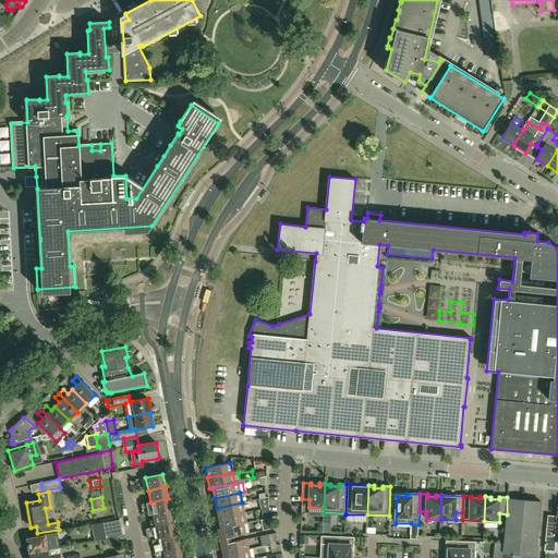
[(168,498),(150,502),(146,504),(149,516),(153,514),(170,511),(168,498)]
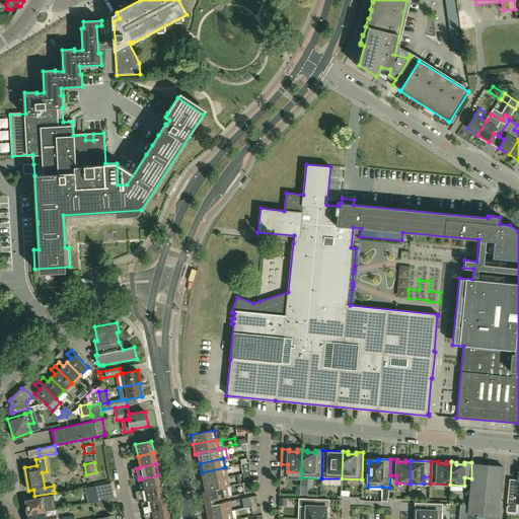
[(468,505),(467,515),(466,518),(497,518),(498,517),(499,517),(503,467),(472,464),(468,505)]
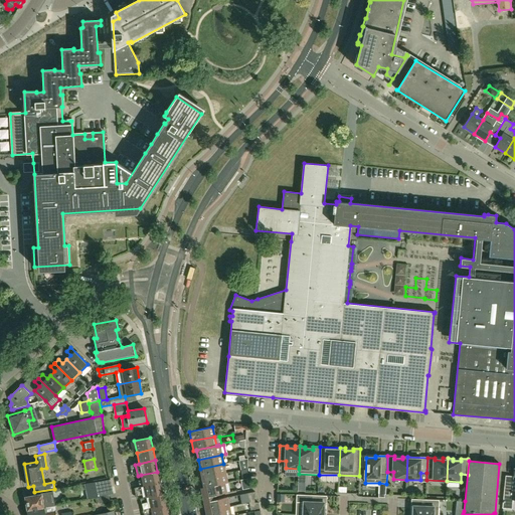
[(224,474),(223,464),(200,469),(202,478),(224,474)]
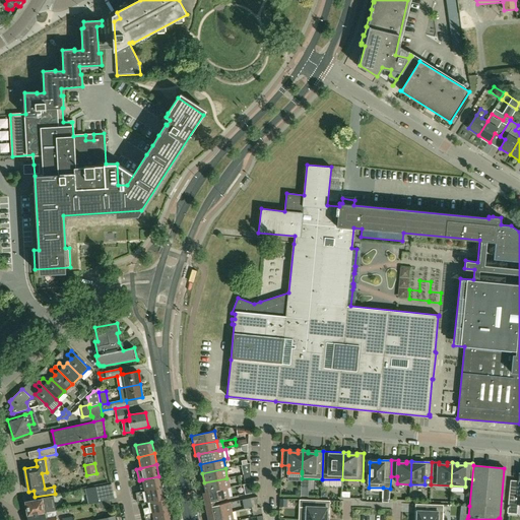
[(519,472),(519,473),(518,485),(510,484),(509,500),(517,501),(517,504),(519,504),(519,472)]
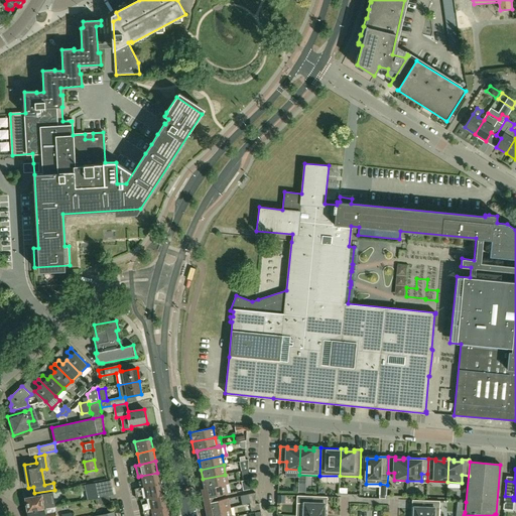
[(144,487),(159,484),(157,473),(141,476),(144,487)]
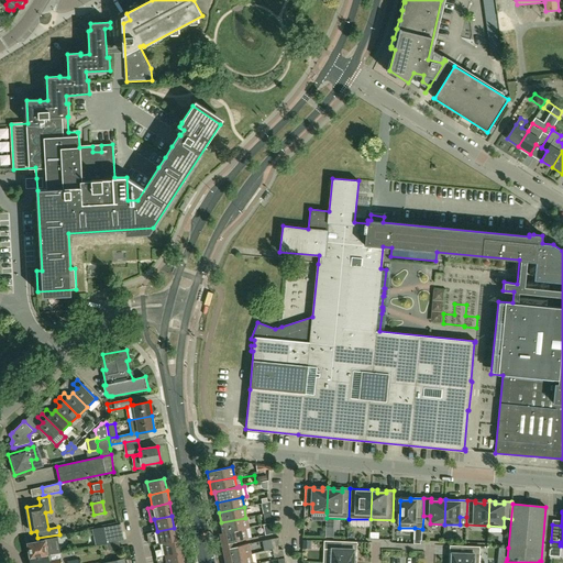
[(223,532),(245,528),(247,528),(245,518),(221,522),(223,532)]
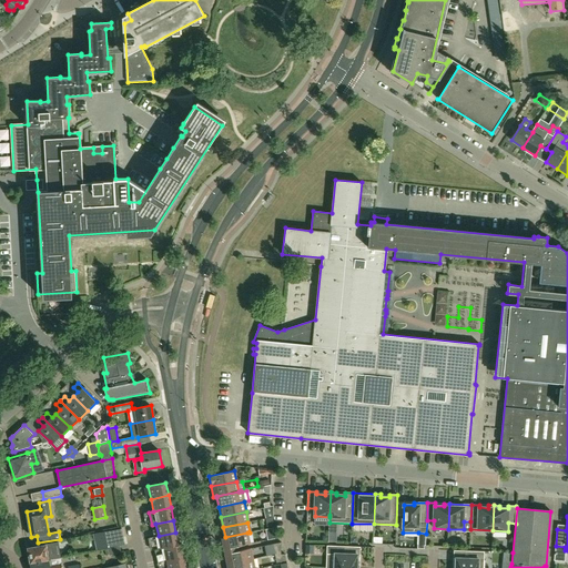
[(122,528),(93,534),(97,550),(125,545),(122,528)]
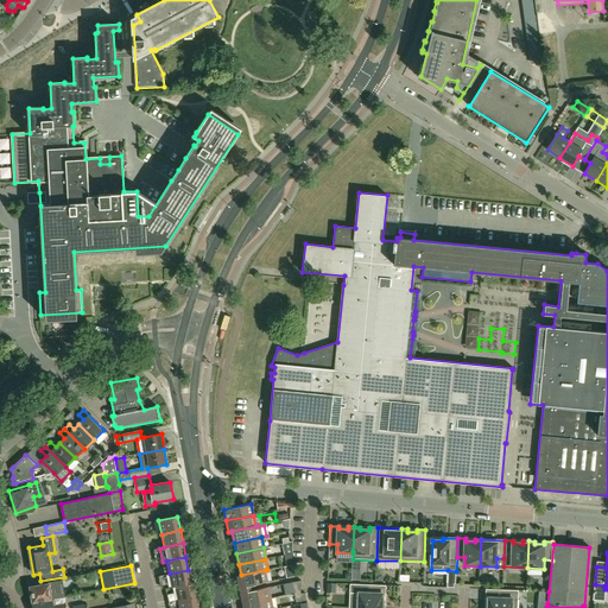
[(292,568),(291,565),(284,567),(286,578),(293,576),(292,568)]
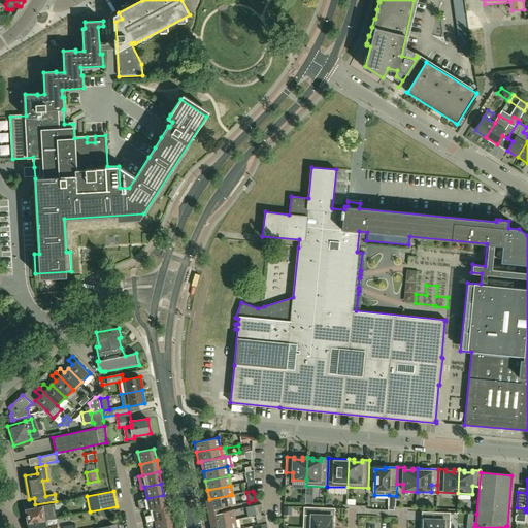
[(166,506),(163,495),(147,498),(150,510),(153,509),(166,506)]
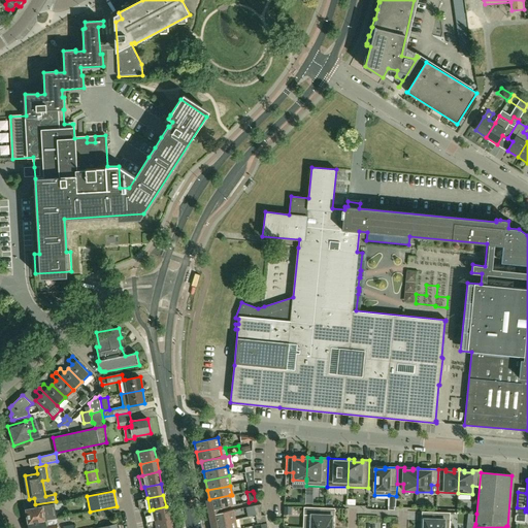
[(232,505),(230,495),(209,499),(205,500),(208,510),(232,505)]
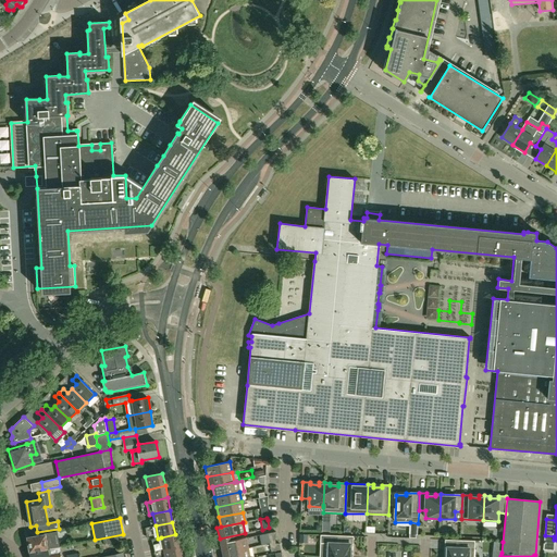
[(78,536),(76,527),(61,530),(63,540),(78,536)]
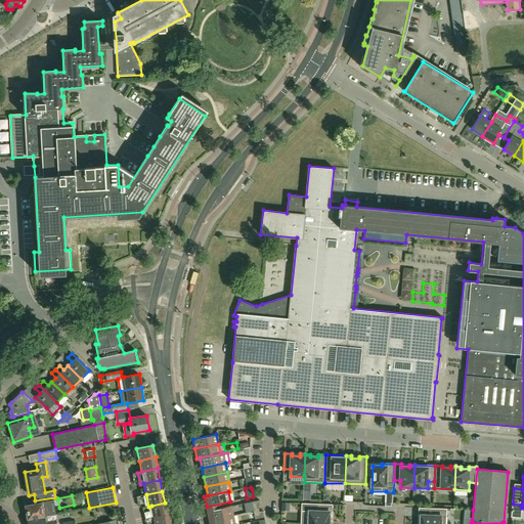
[(55,515),(56,515),(53,500),(42,503),(42,504),(26,506),(28,520),(55,515)]
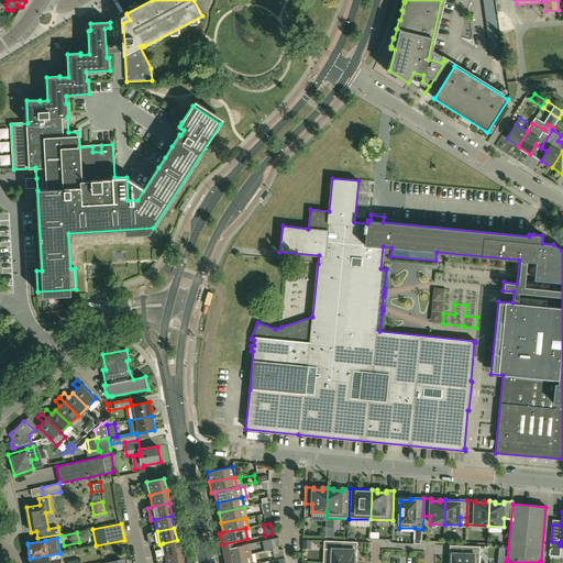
[(183,551),(180,539),(177,540),(163,543),(165,555),(183,551)]
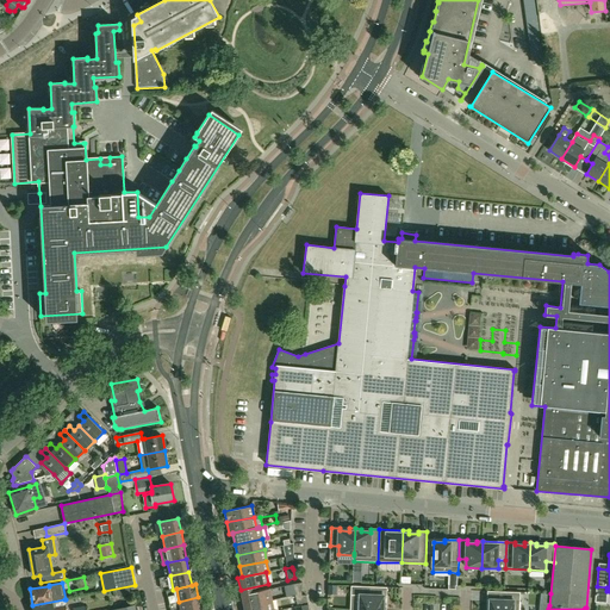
[(384,607),(385,597),(387,597),(387,587),(369,586),(352,586),(352,595),(360,596),(359,609),(386,609),(387,607),(384,607)]
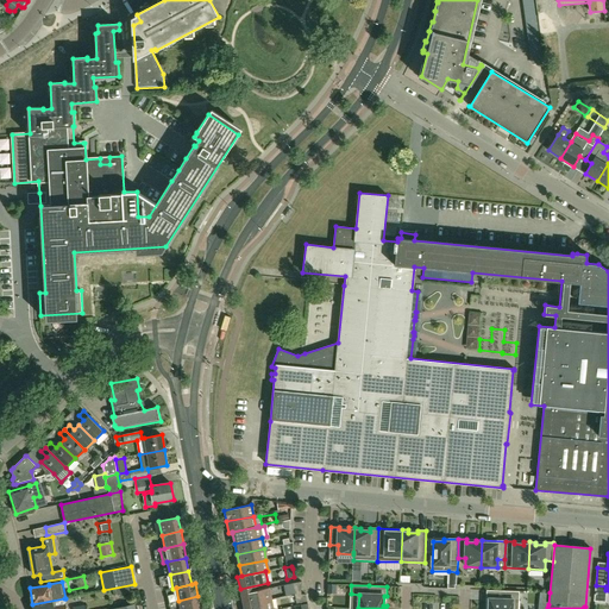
[(269,588),(240,594),(243,606),(271,600),(269,588)]
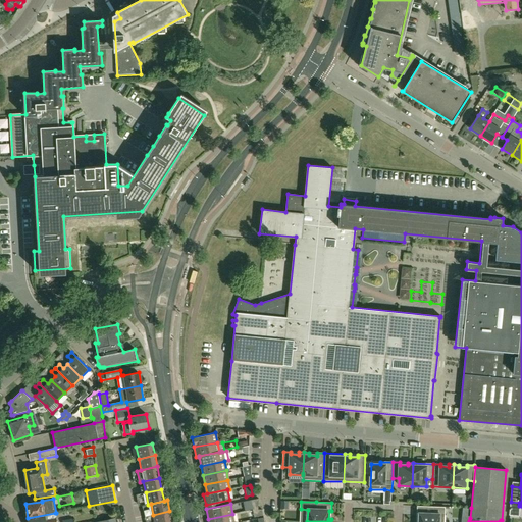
[(445,521),(446,507),(417,506),(416,521),(445,521)]
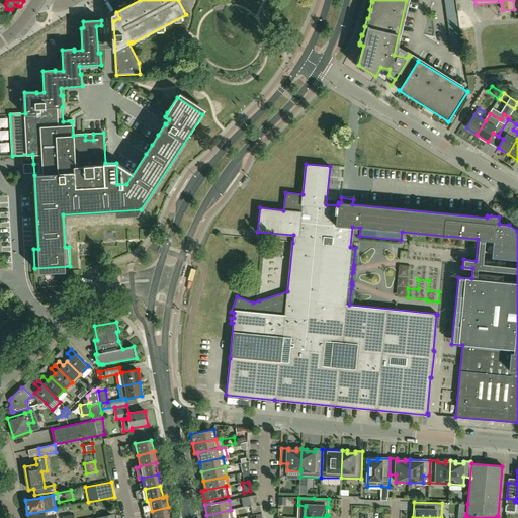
[(256,505),(256,504),(251,506),(253,513),(262,511),(260,505),(256,505)]
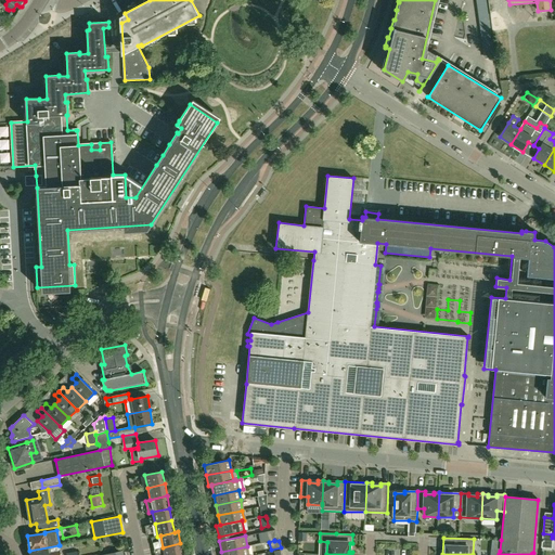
[(492,540),(490,554),(499,554),(500,551),(501,540),(492,540)]
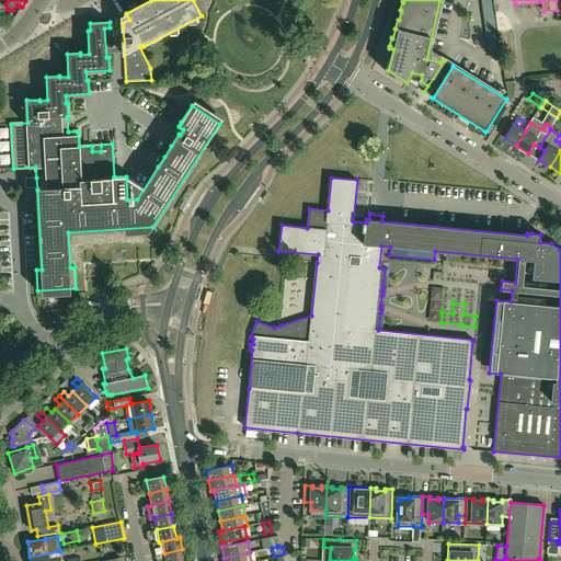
[(184,560),(182,549),(164,553),(165,560),(184,560)]
